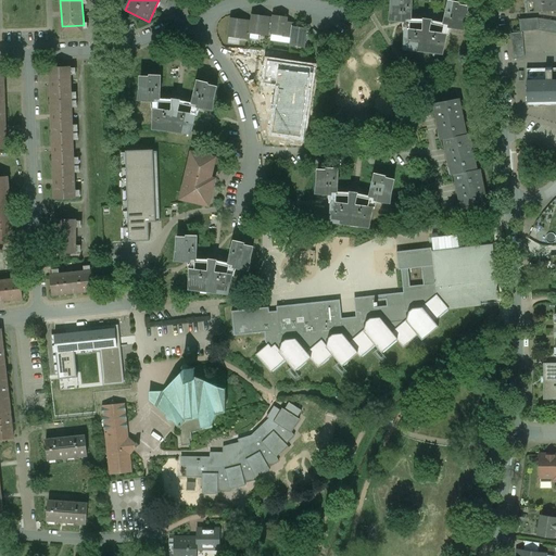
[(390,0),(391,12),(389,21),(390,21),(390,20),(400,22),(400,23),(404,23),(404,20),(411,20),(411,0),(390,0)]
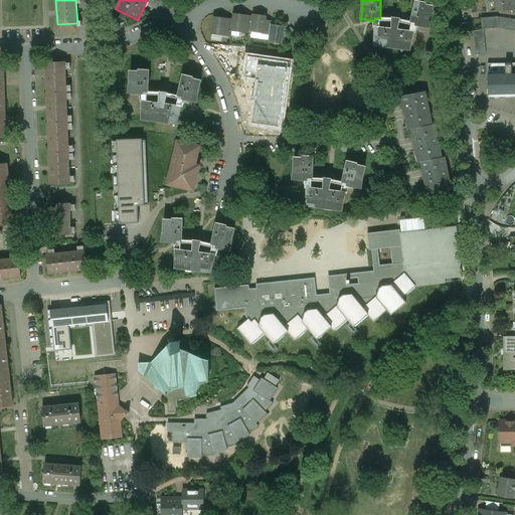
[(491,0),(492,11),(490,11),(490,12),(514,9),(514,0),(491,0)]
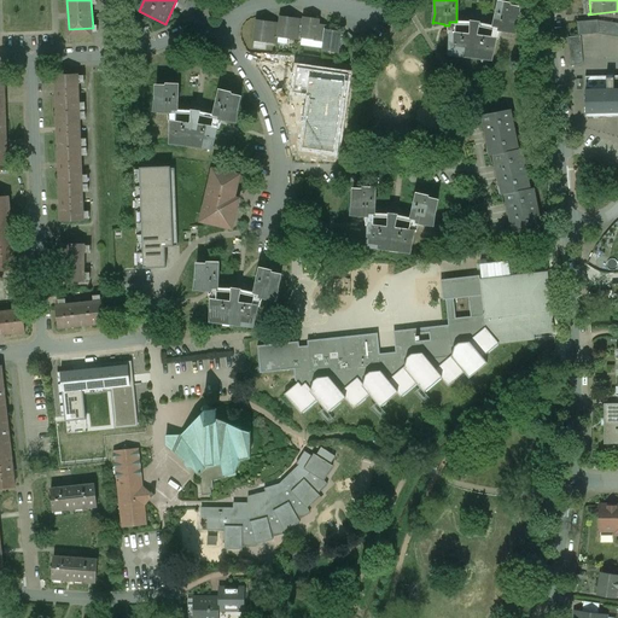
[(509,4),(499,1),(493,27),(499,29),(497,31),(503,33),(503,31),(514,33),(514,34),(516,34),(517,24),(520,10),(520,9),(509,4)]
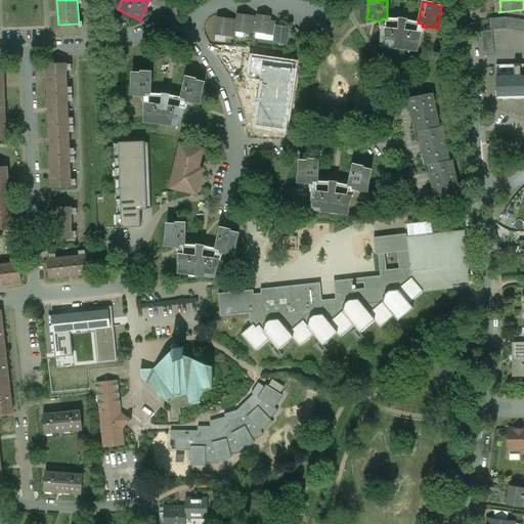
[(251,15),(237,14),(236,19),(235,32),(249,34),(251,15)]
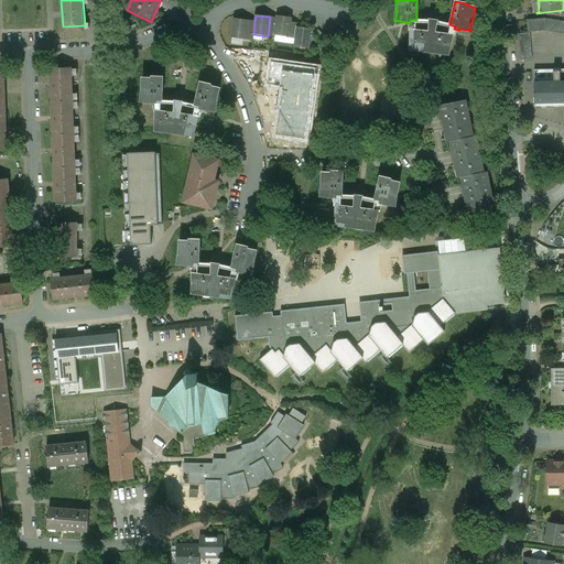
[(292,18),(277,15),(277,18),(274,35),(275,35),(289,38),(291,22),(292,18)]
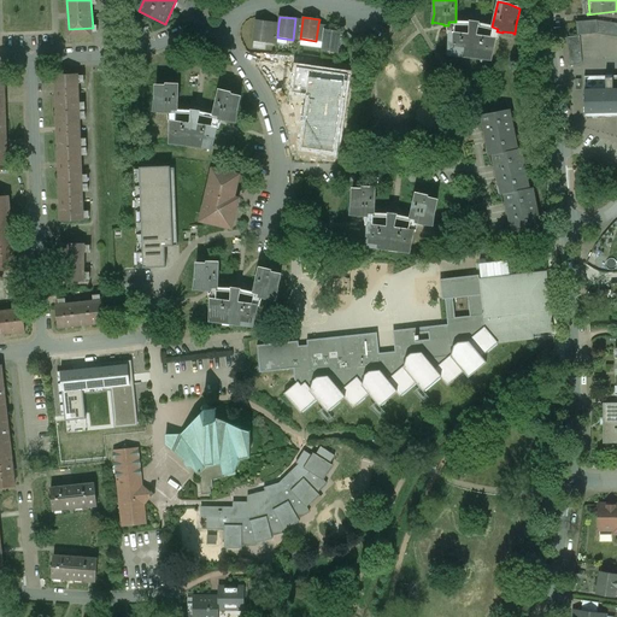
[(303,19),(295,18),(293,40),(300,41),(301,39),(300,39),(303,19)]
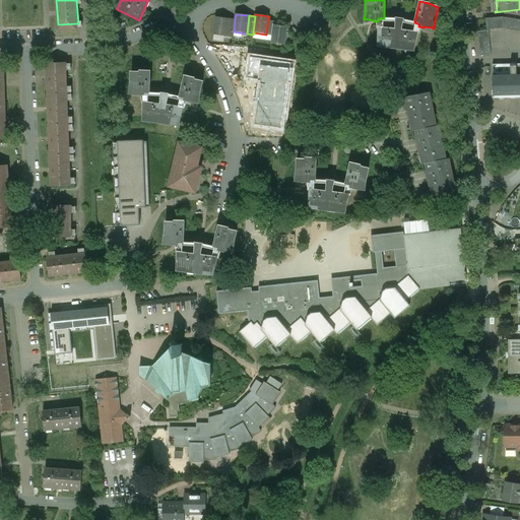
[(230,19),(215,17),(213,35),(226,37),(230,19)]
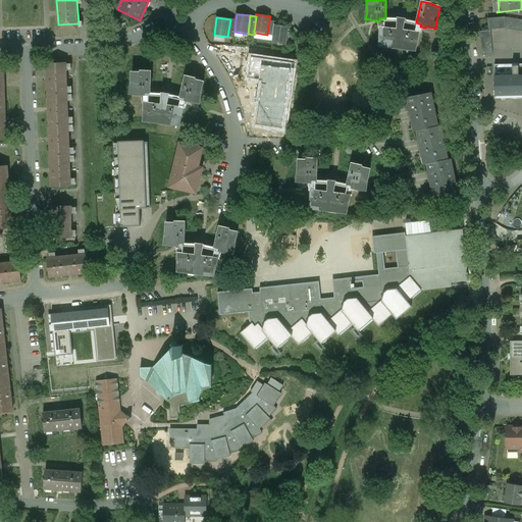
[(505,17),(487,19),(488,30),(506,29),(505,17)]
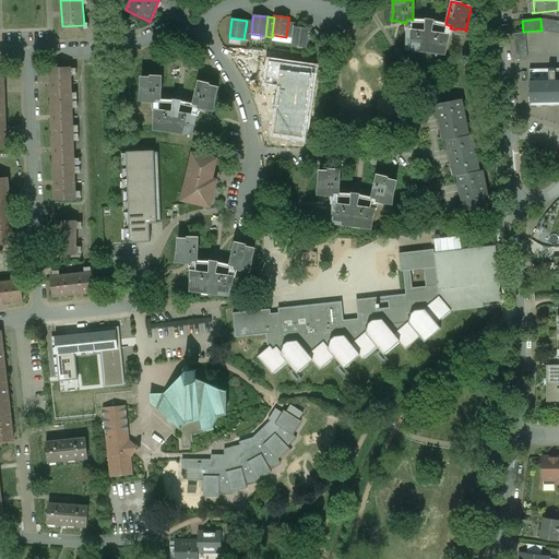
[(558,21),(540,19),(542,31),(542,32),(558,34),(558,21)]
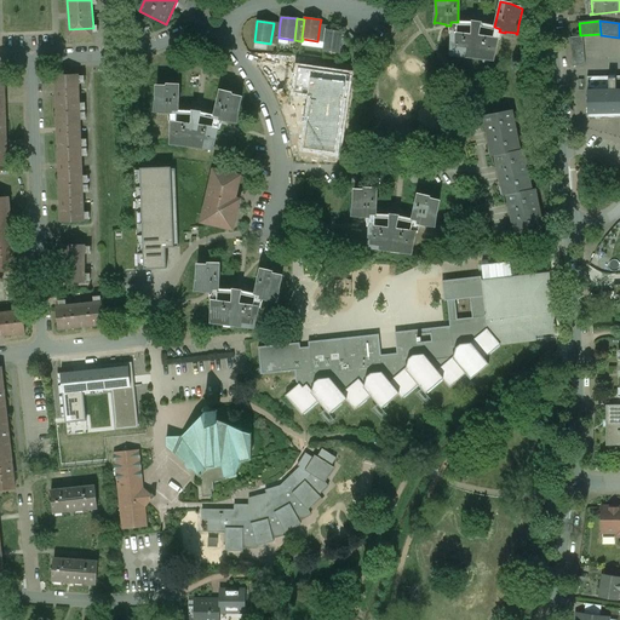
[(481,23),(471,22),(471,32),(471,35),(478,36),(480,33),(481,23)]
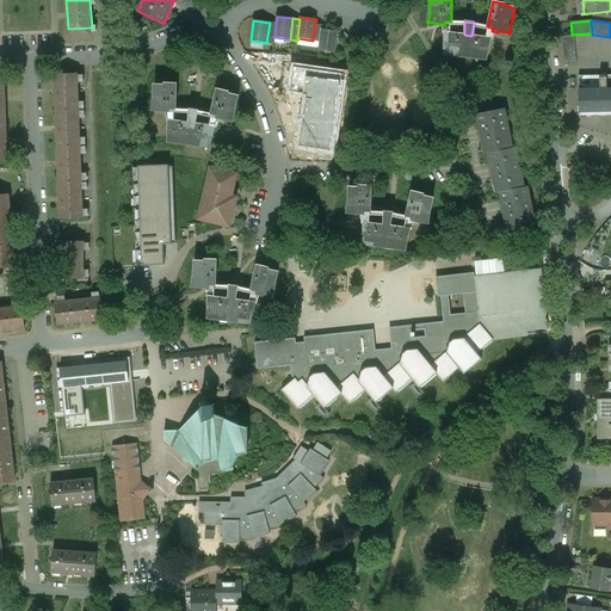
[(276,23),(270,23),(266,43),(273,44),(275,37),(276,23)]
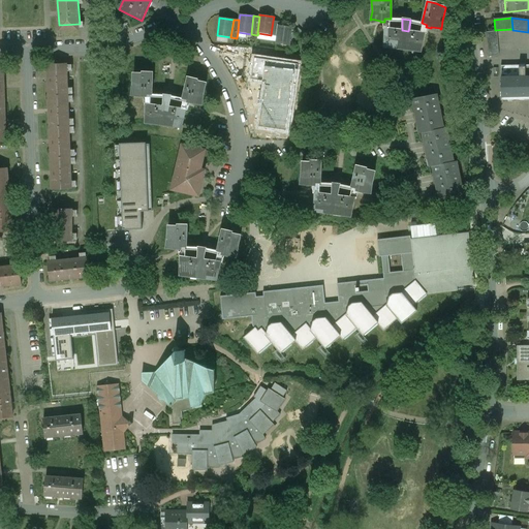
[(279,25),(277,36),(276,43),(290,45),(292,28),(279,25)]
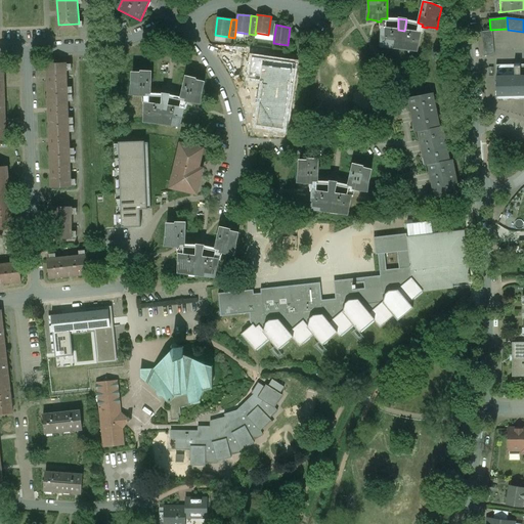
[(398,30),(382,28),(381,47),(382,48),(383,46),(397,49),(397,50),(399,50),(399,49),(416,51),(416,52),(417,52),(421,34),(398,30)]
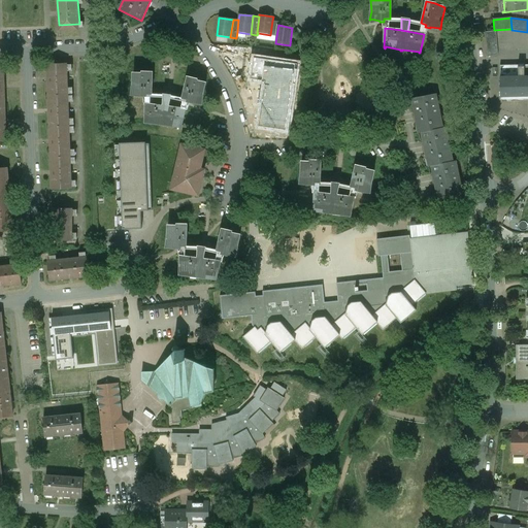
[(496,31),(485,32),(487,58),(498,55),(496,31)]
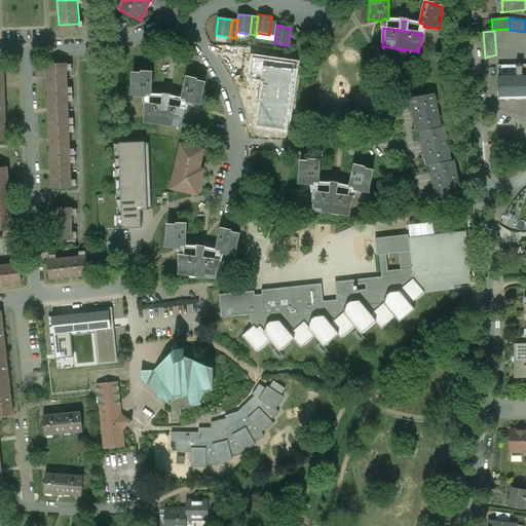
[(307,41),(300,40),(298,53),(305,54),(306,54),(307,41)]
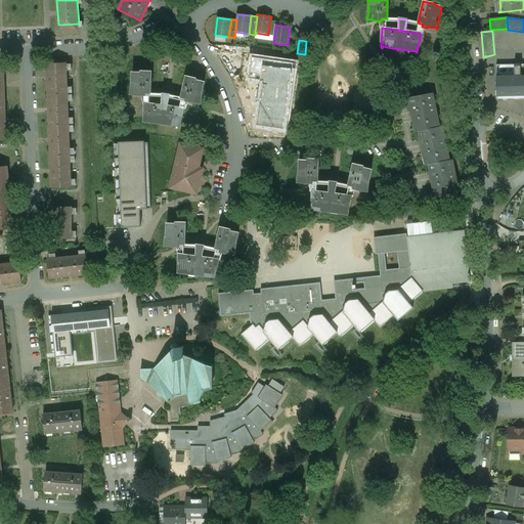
[(274,47),(216,45),(216,54),(260,56),(274,56),(274,47)]
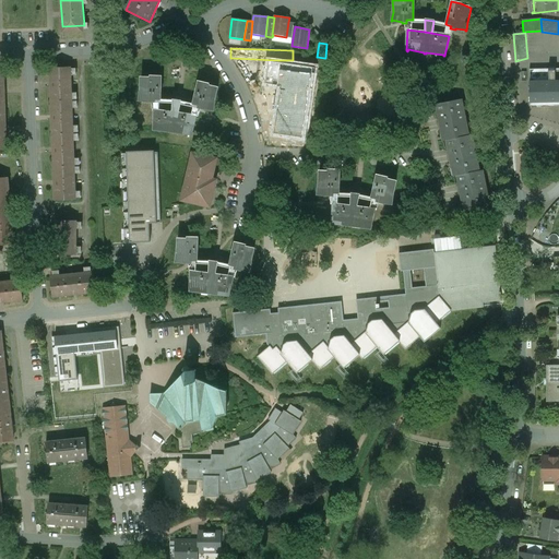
[(316,69),(271,61),(268,84),(281,86),(273,134),(305,139),(316,69)]
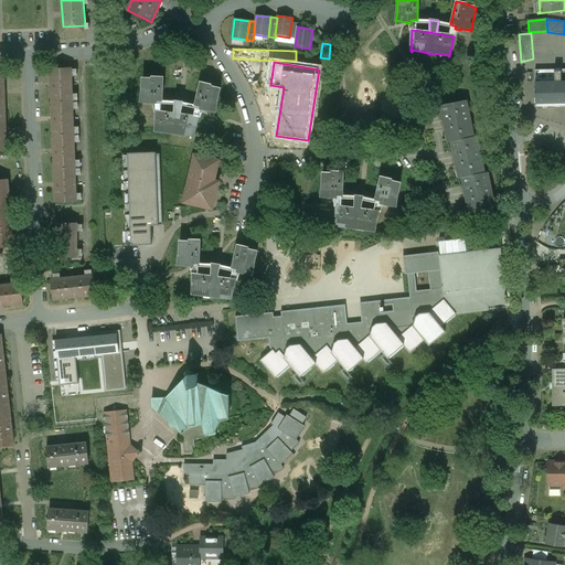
[(71,70),(51,71),(52,87),(53,120),(54,152),(54,169),(75,169),(71,70)]
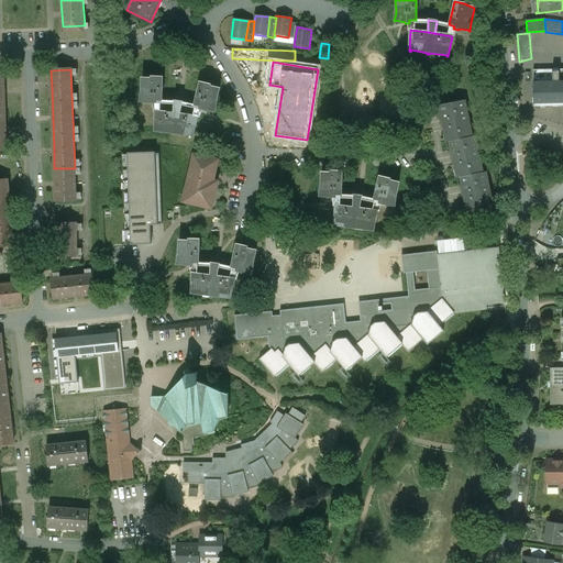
[(562,69),(533,70),(534,107),(562,106),(562,69)]
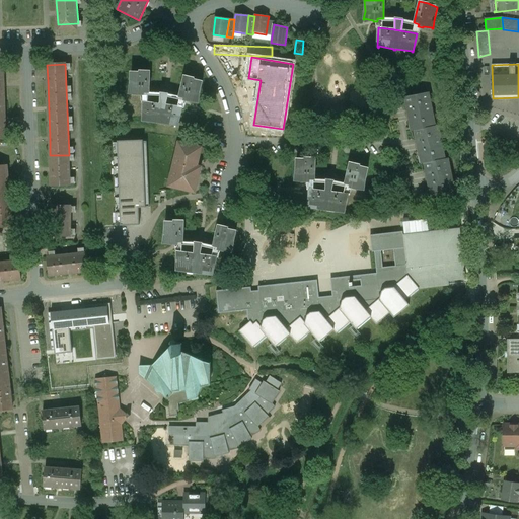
[(140,72),(131,72),(131,73),(131,85),(129,93),(130,93),(130,92),(139,94),(139,95),(144,95),(144,92),(149,92),(150,72),(150,71),(140,71),(140,72)]
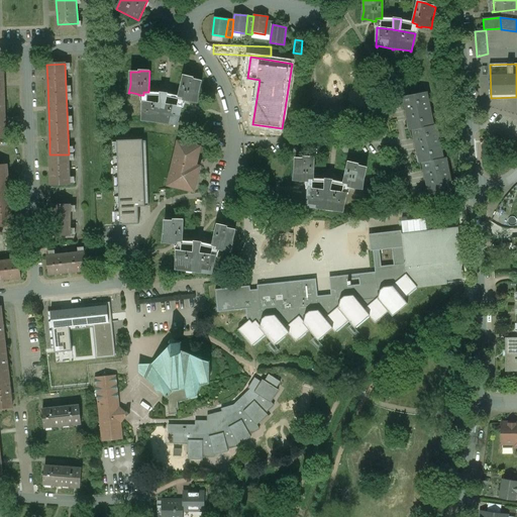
[(193,80),(184,76),(184,77),(184,78),(179,97),(184,98),(184,100),(188,101),(197,102),(197,103),(198,103),(199,95),(198,95),(201,83),(202,83),(202,82),(194,78),(193,80)]
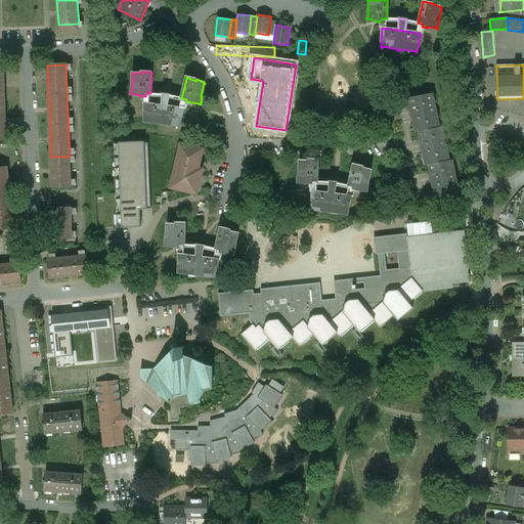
[(170,95),(162,93),(162,101),(162,105),(168,106),(168,102),(170,95)]
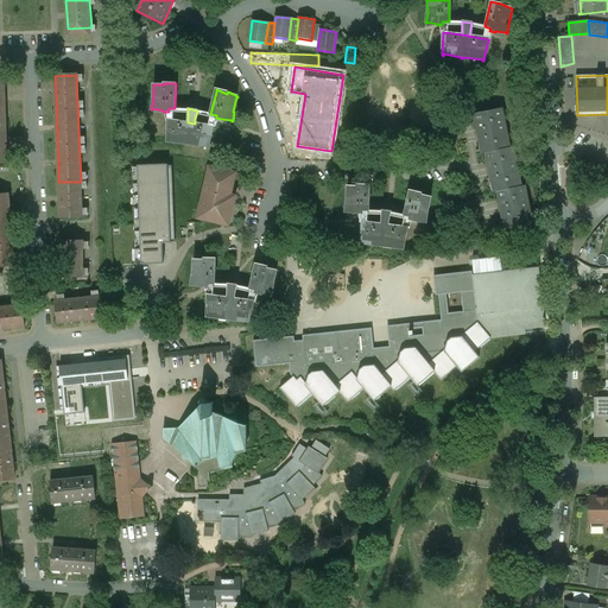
[(502,108),(474,114),(479,134),(482,154),(486,153),(489,172),(494,192),(496,191),(501,211),(505,232),(533,226),(525,185),(523,187),(514,146),(511,147),(502,108)]
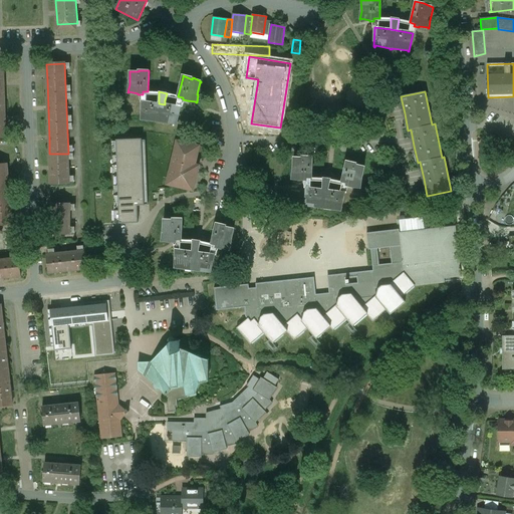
[(159,103),(143,101),(142,119),(143,119),(143,118),(159,120),(158,121),(161,122),(161,120),(176,123),(176,124),(177,124),(181,106),(165,104),(159,103)]
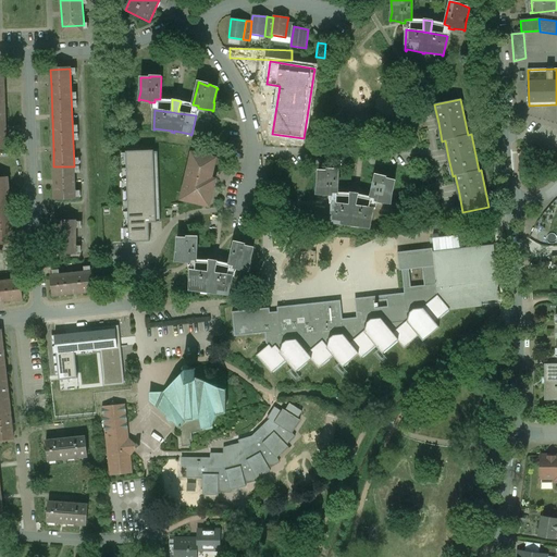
[(158,150),(121,151),(124,243),(150,242),(149,222),(161,222),(158,150)]
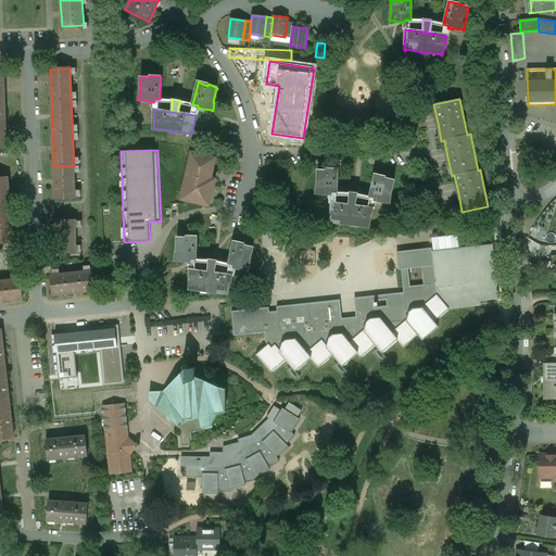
[(192,153),(182,193),(186,194),(185,200),(206,204),(207,199),(211,200),(215,179),(211,178),(213,168),(210,167),(213,158),(192,153)]
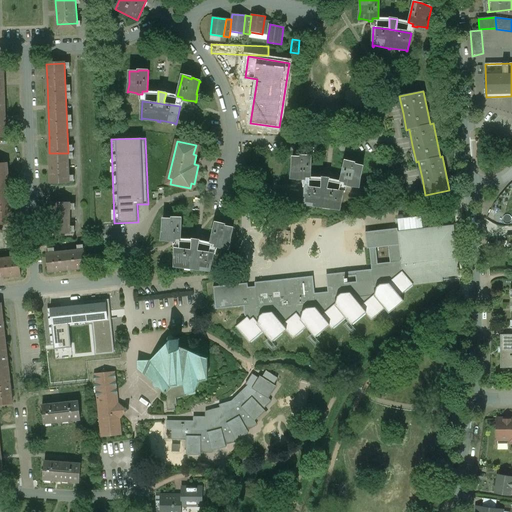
[(68,153),(49,153),(51,185),(69,184),(68,153)]
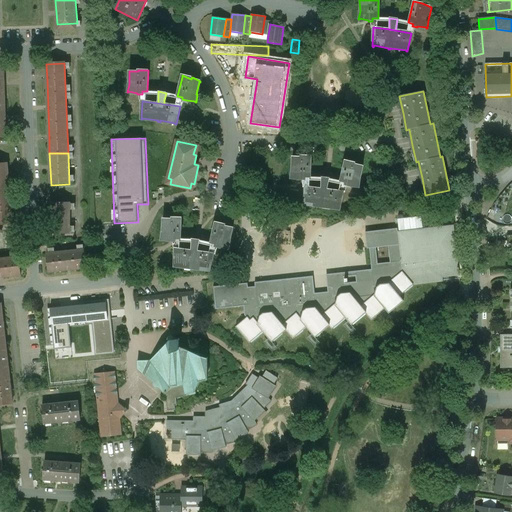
[(301,157),(292,157),(292,158),(292,170),(290,178),(291,178),(292,178),(301,179),(301,180),(305,180),(305,177),(310,177),(311,157),(312,157),(312,156),(302,156),(301,157)]
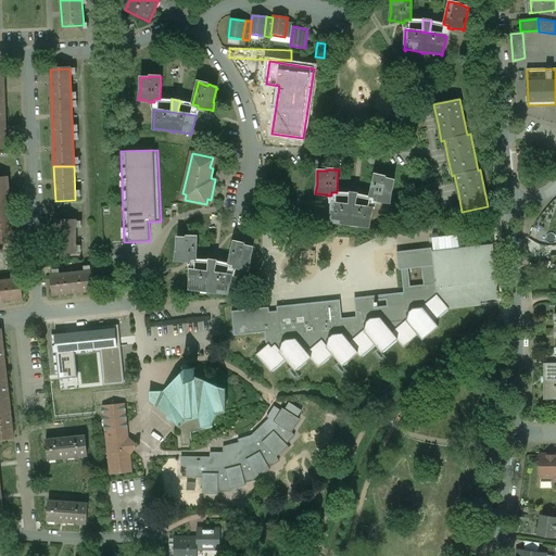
[(384,177),(375,174),(374,175),(375,175),(369,197),(375,198),(374,201),(379,202),(379,200),(389,202),(389,203),(390,203),(391,194),(390,194),(393,181),(394,181),(394,180),(384,178),(384,177)]
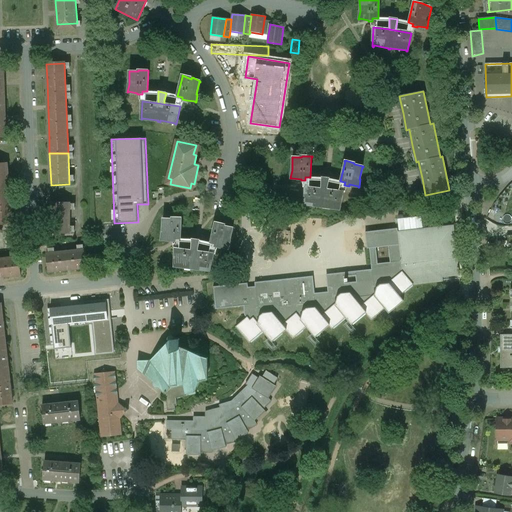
[(7,164),(0,164),(0,224),(13,224),(11,209),(8,179),(7,164)]
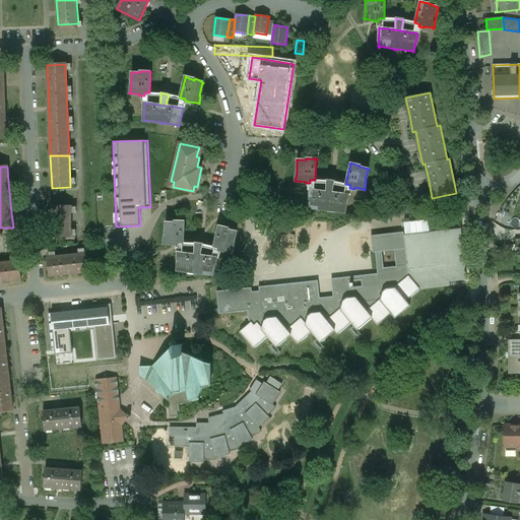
[(335,181),(326,179),(326,188),(325,191),(332,192),(332,189),(335,181)]
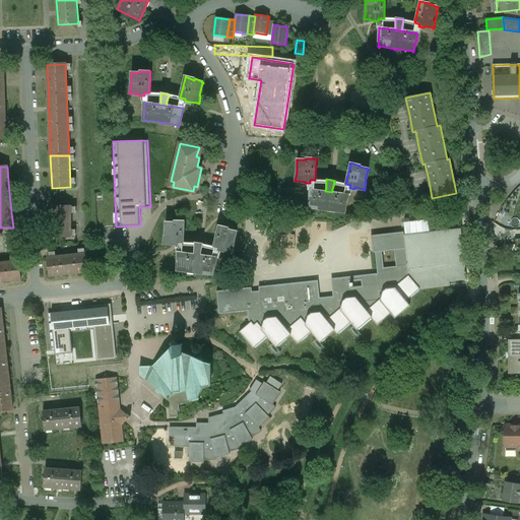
[(325,191),(310,189),(309,209),(310,209),(310,208),(325,210),(325,211),(328,211),(328,210),(343,212),(343,213),(344,213),(348,194),(332,192),(325,191)]
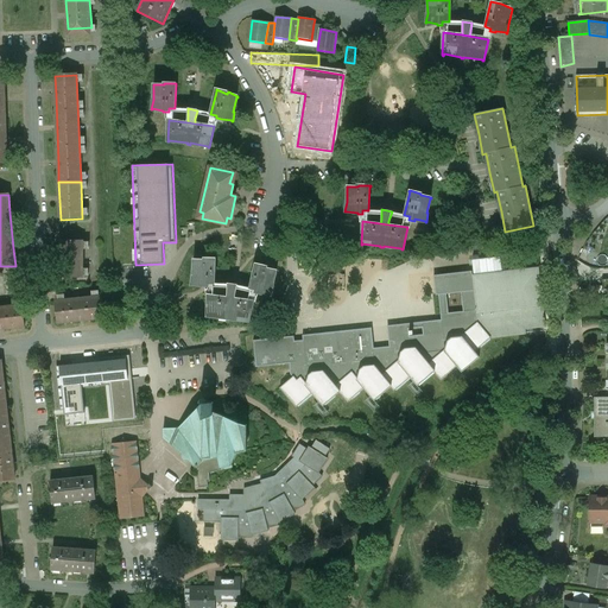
[(83,241),(61,241),(61,278),(83,278),(83,241)]
